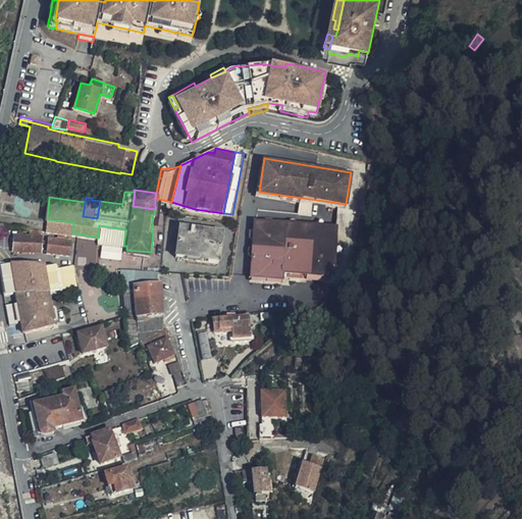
[(357,237),(361,209),(338,205),(335,223),(254,219),(254,222),(357,237)]
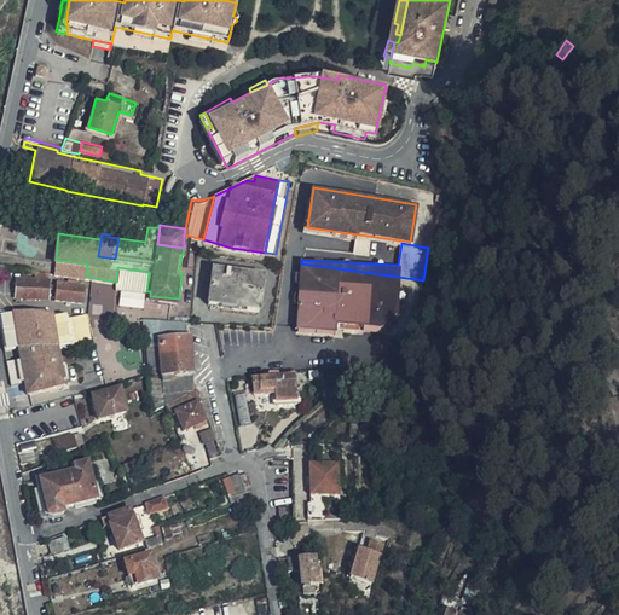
[(87,264),(56,260),(53,272),(85,276),(86,276),(87,264)]
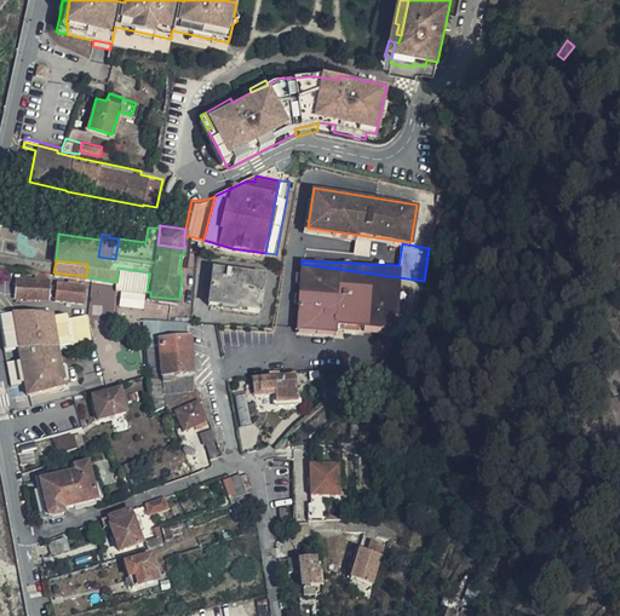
[(424,281),(302,264),(299,301),(391,316),(399,309),(417,311),(422,298),(424,281)]
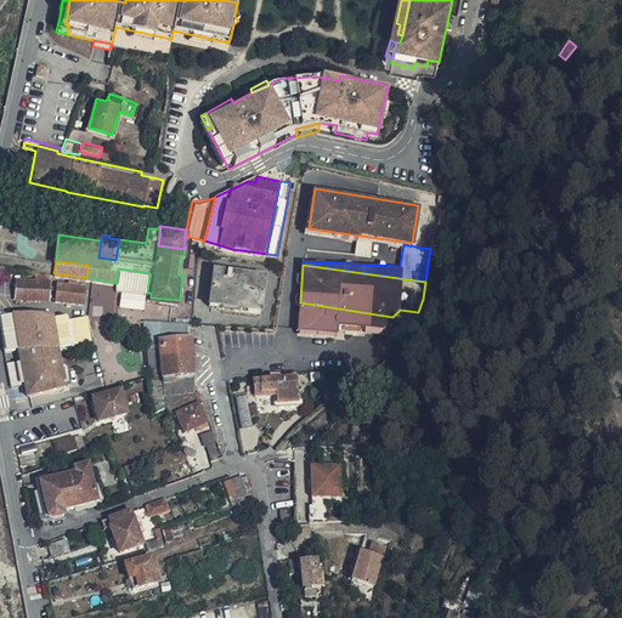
[(117,288),(147,293),(150,273),(118,268),(117,283),(117,288)]
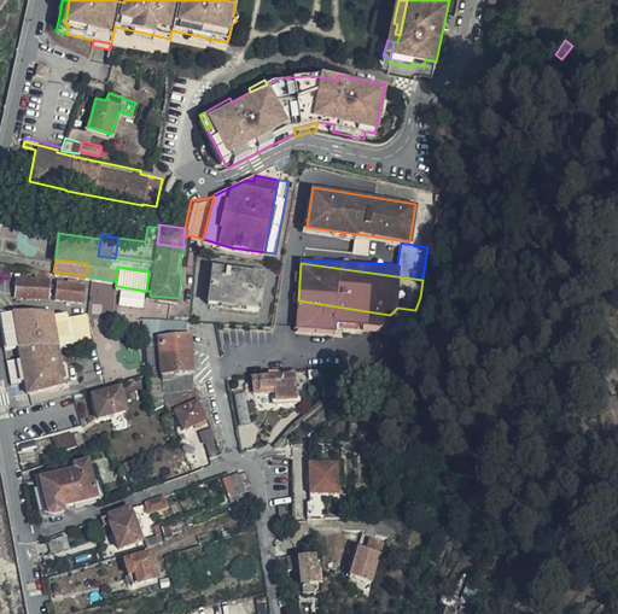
[(258,309),(263,274),(213,267),(208,302),(258,309)]
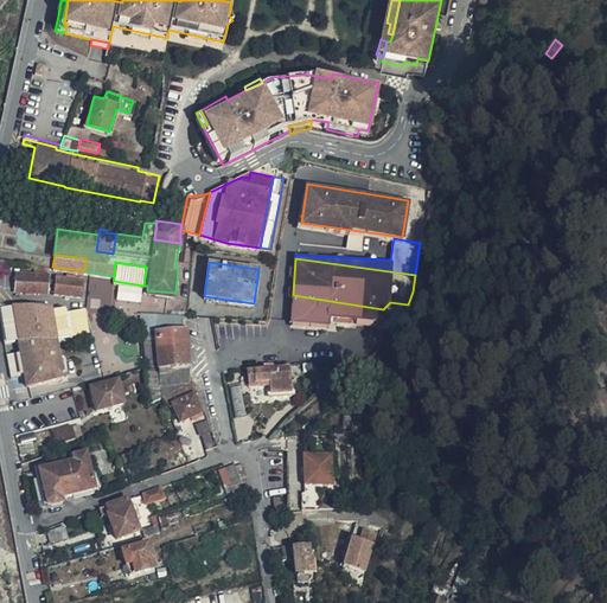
[(50,265),(36,263),(34,273),(16,271),(16,290),(48,293),(49,277),(50,265)]
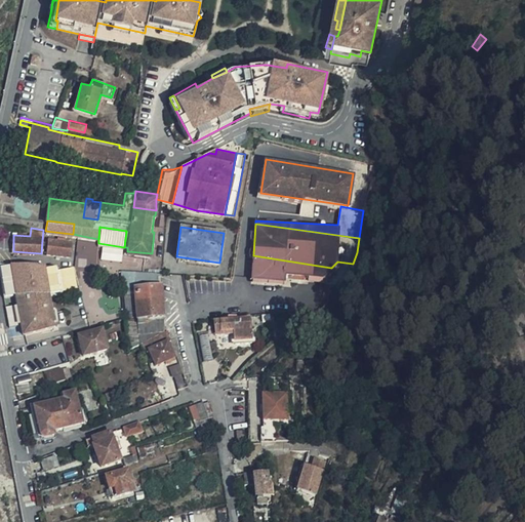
[(45,231),(43,230),(42,240),(48,240),(46,252),(70,255),(72,241),(73,234),(72,234),(45,231)]
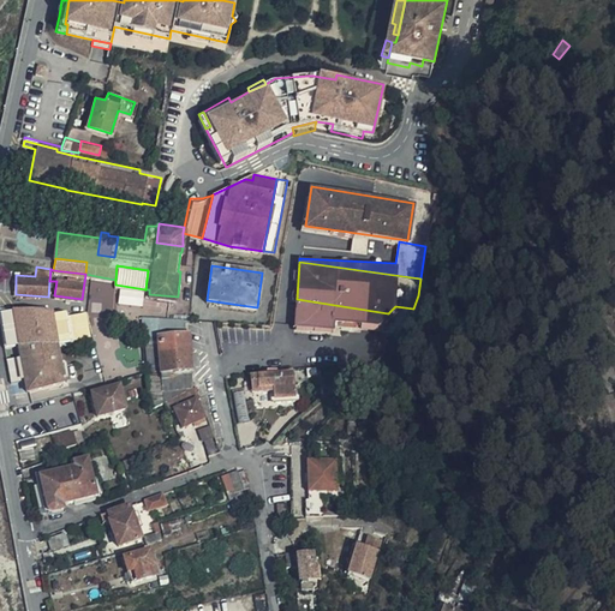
[(95,285),(96,276),(85,274),(84,282),(95,285)]
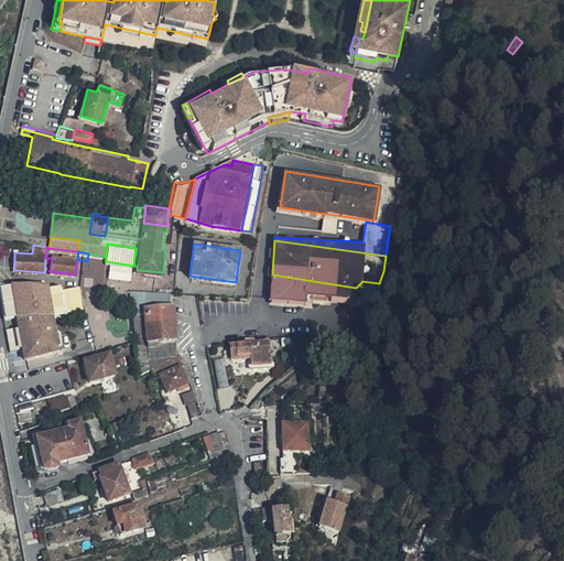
[(106,261),(106,257),(88,254),(87,261),(105,265),(106,261)]
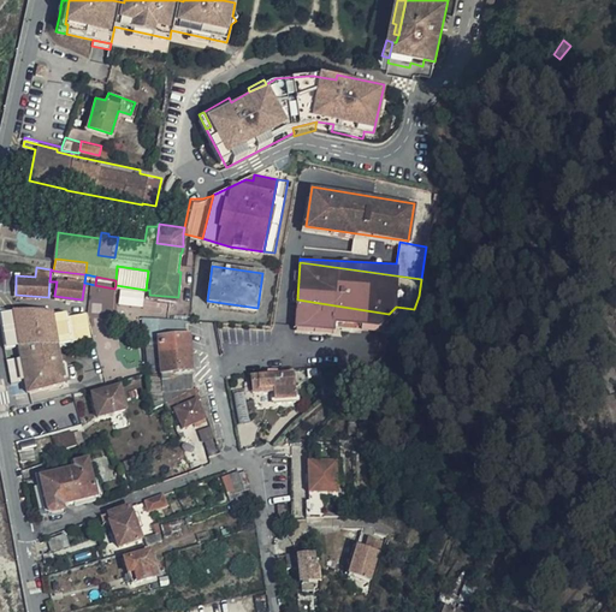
[(389,314),(297,299),(295,325),(324,327),(333,328),(333,320),(380,324),(389,314)]
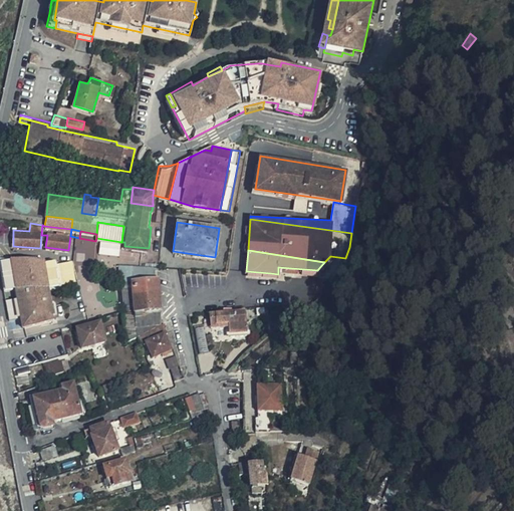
[(56,264),(0,262),(0,287),(0,289),(15,288),(46,286),(56,285),(56,264)]
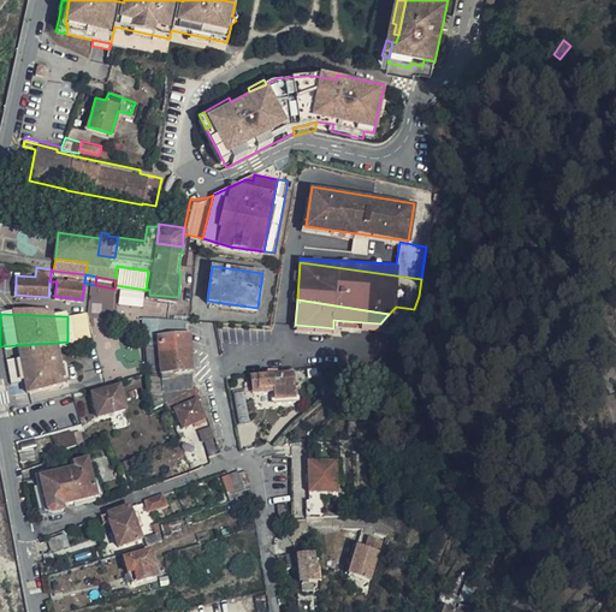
[(188,321),(161,322),(157,324),(157,328),(158,336),(144,336),(147,372),(146,372),(149,409),(164,402),(191,386),(193,386),(193,369),(188,321)]
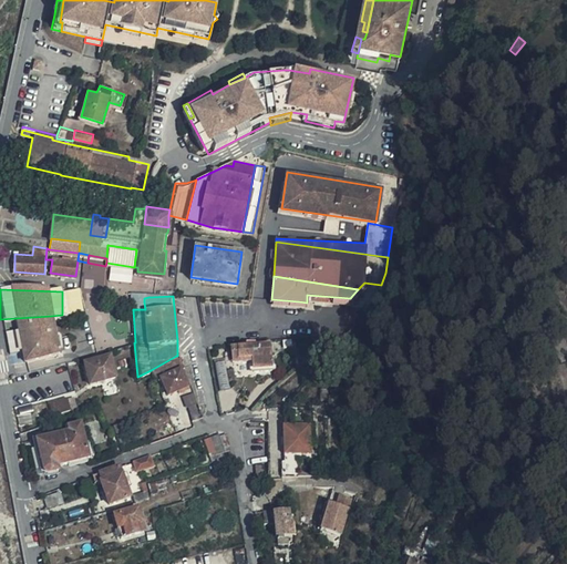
[(51,316),(17,318),(26,360),(59,351),(51,316)]
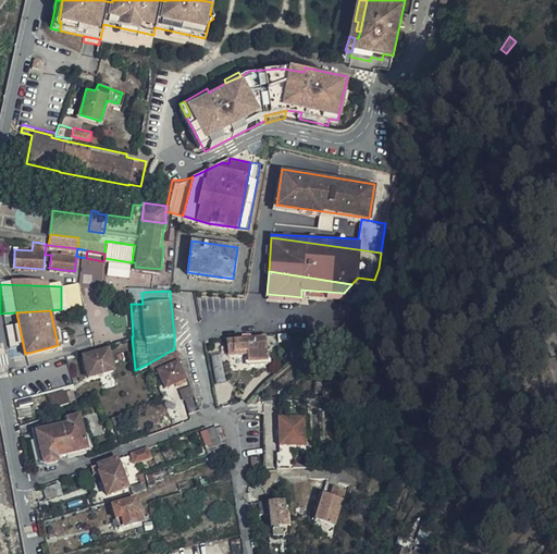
[(250,333),(242,334),(242,337),(227,339),(229,353),(244,352),(248,351),(248,362),(268,360),(264,332),(250,332),(250,333)]
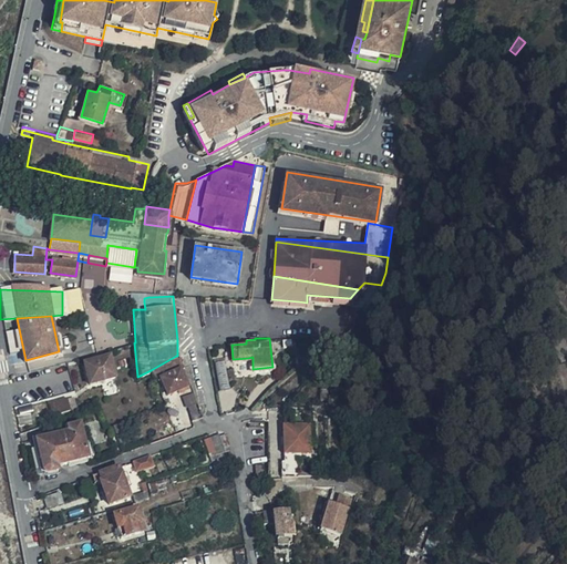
[(300,361),(318,350),(315,344),(297,355),(300,361)]
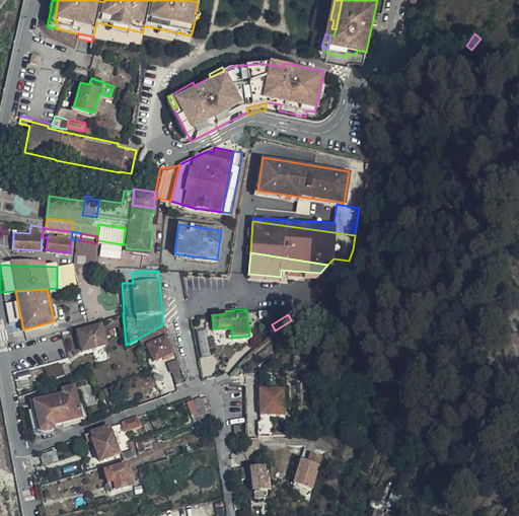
[(105,344),(101,323),(77,329),(82,349),(105,344)]
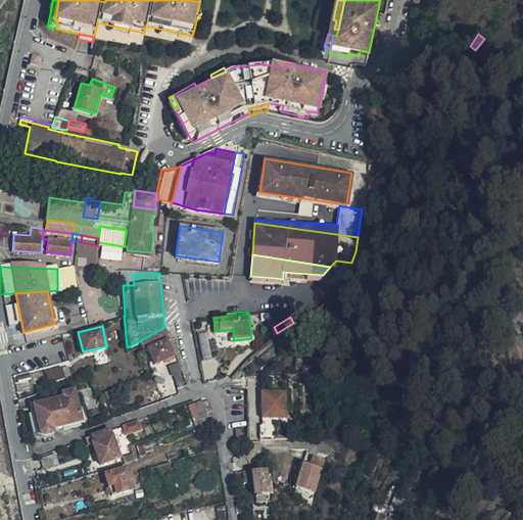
[(167,327),(163,328),(162,328),(139,341),(143,350),(149,347),(155,363),(163,359),(173,353),(167,338),(171,337),(167,327)]
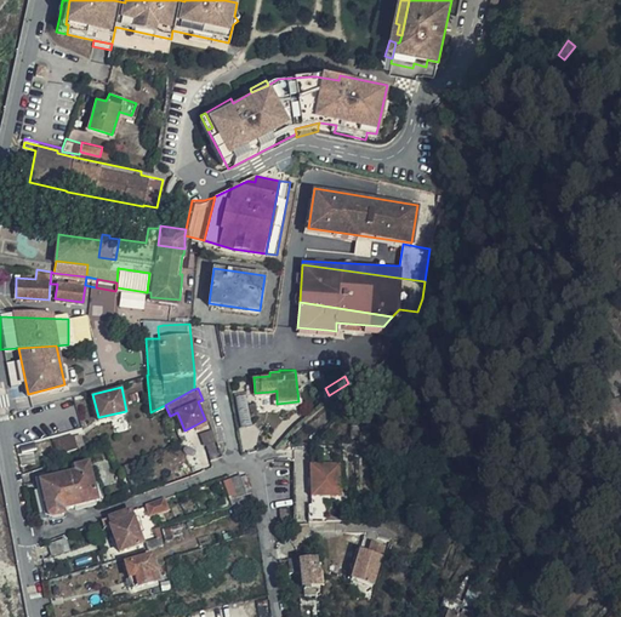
[(252,422),(246,395),(235,398),(239,424),(252,422)]
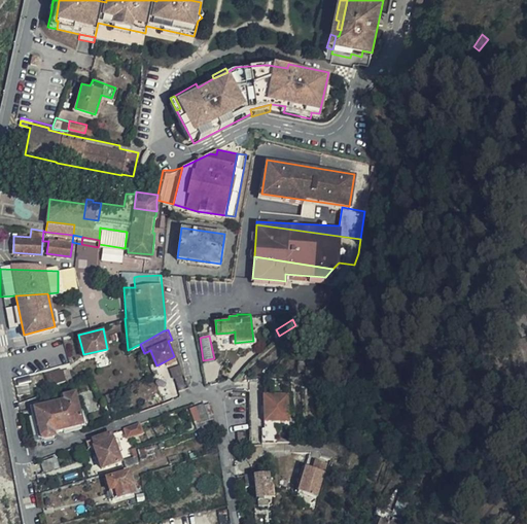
[(69,358),(64,339),(41,344),(47,363),(69,358)]
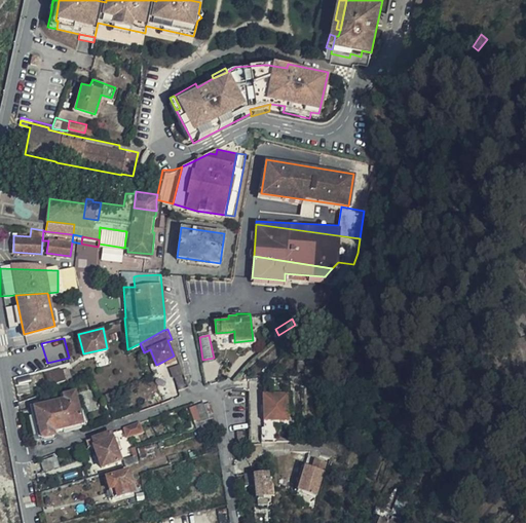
[(141,352),(139,347),(130,350),(134,357),(141,352)]
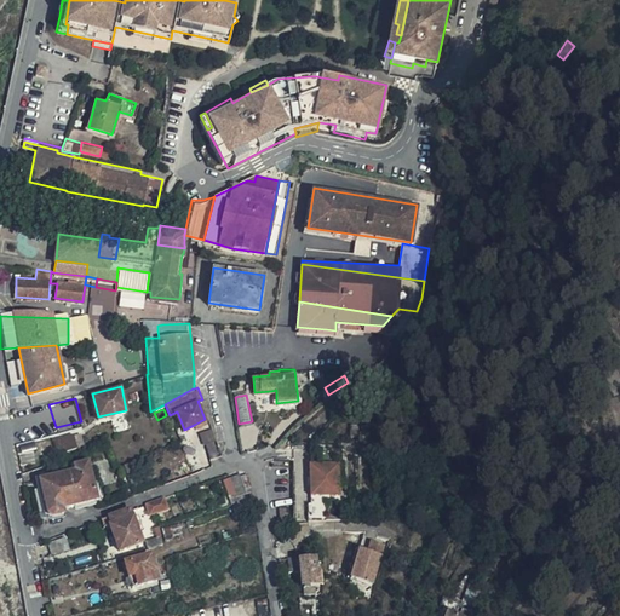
[(207,422),(205,419),(194,425),(196,430),(207,422)]
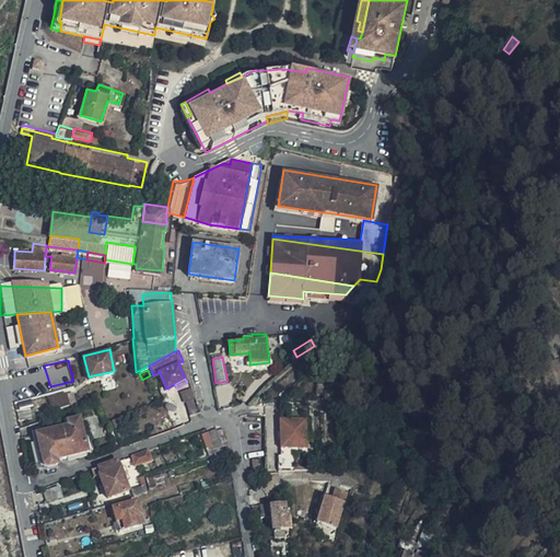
[(195,397),(191,385),(179,391),(184,399),(186,399),(194,397),(195,397)]
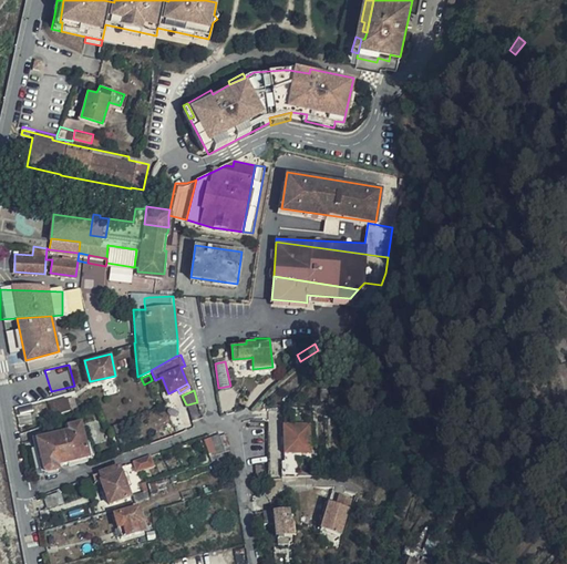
[(71,408),(68,397),(50,401),(53,413),(71,408)]
